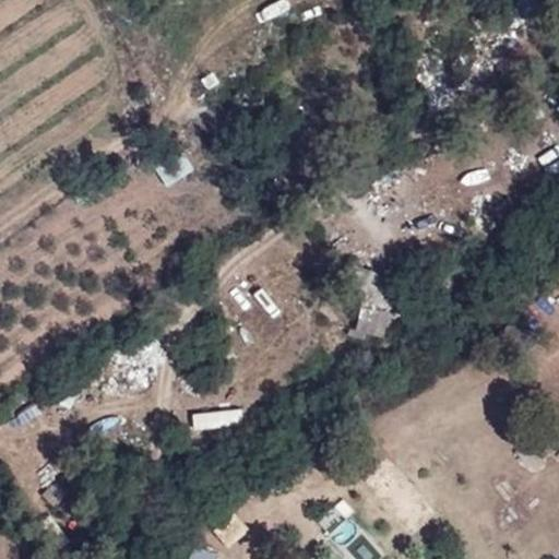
[(363,310),(355,329),(382,337),(396,290),(376,284),(378,277),(344,265),(336,289),(367,298),(363,310)]
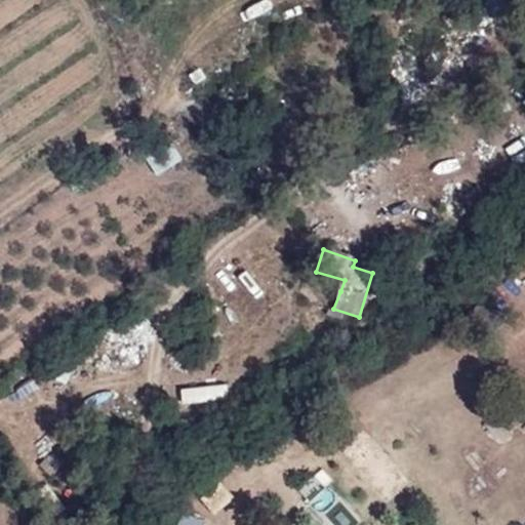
[(300,298),(333,309),(340,291),(307,280),(300,298)]
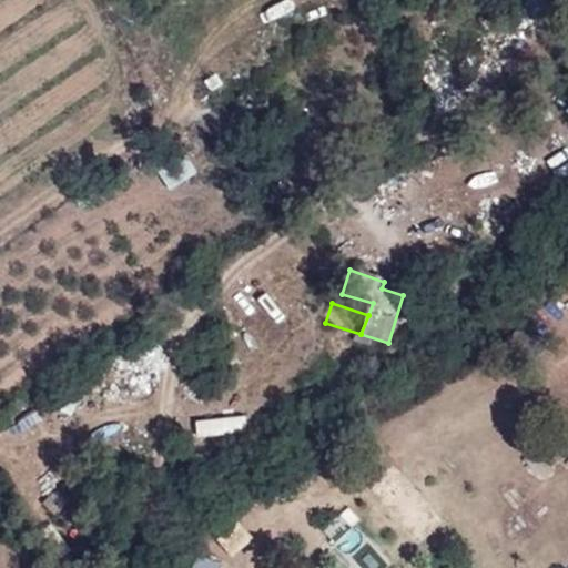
[(250,416),(202,419),(203,434),(250,430),(250,416)]
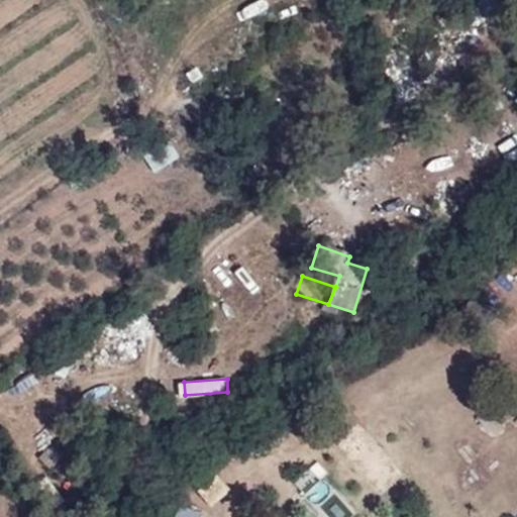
[(200,490),(212,505),(232,488),(219,473),(200,490)]
